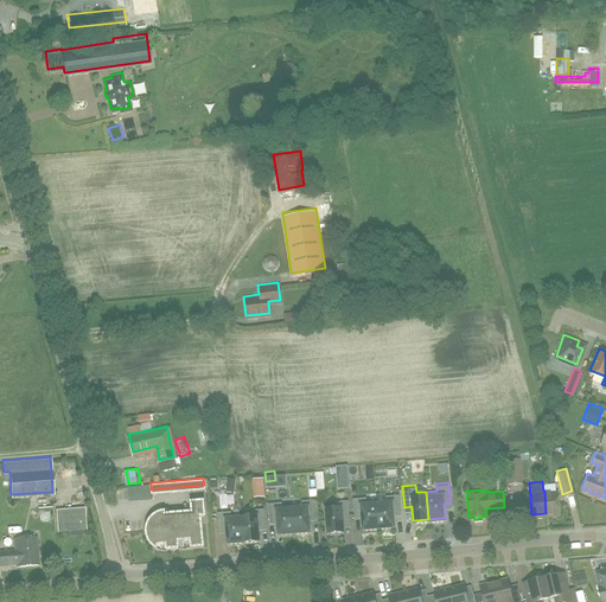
[(546,513),(557,512),(556,490),(544,491),(546,513)]
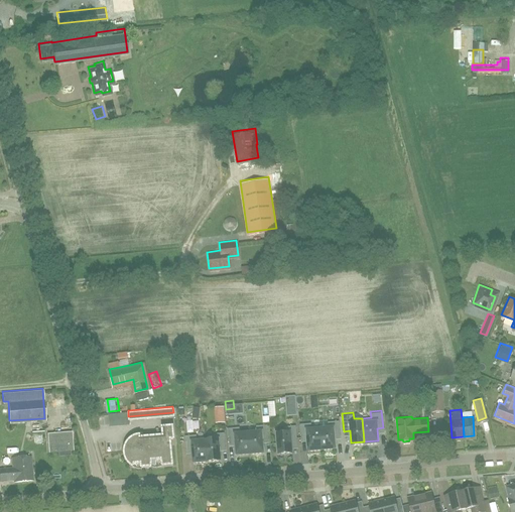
[(319,426),(320,446),(335,445),(334,434),(340,433),(339,418),(328,419),(328,425),(319,426)]
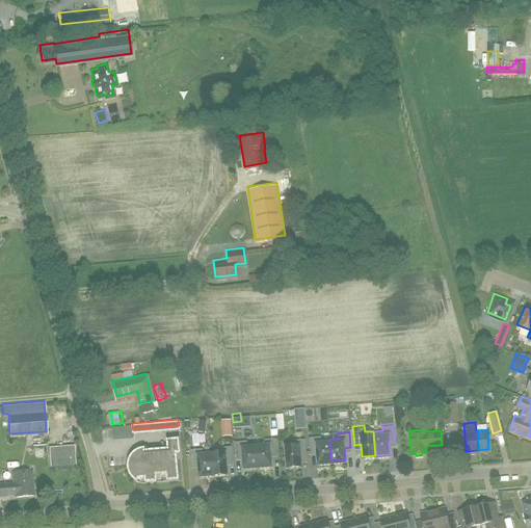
[(317,463),(330,460),(329,440),(320,440),(320,433),(308,434),(310,450),(316,450),(317,463)]
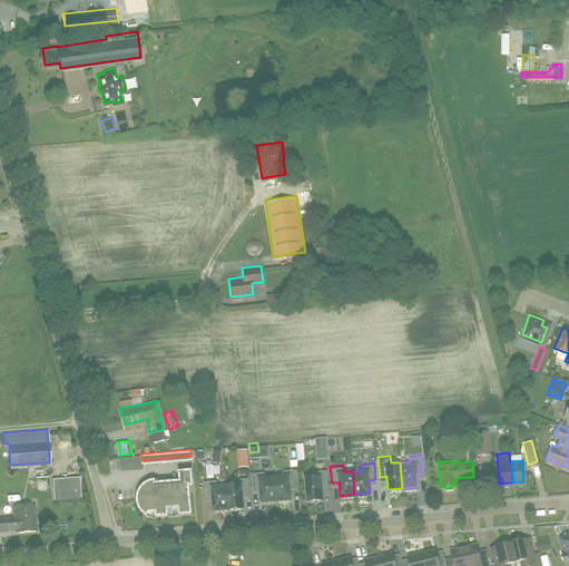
[(273,476),(275,499),(291,497),(290,485),(296,484),(294,467),(282,468),(283,475),(273,476)]
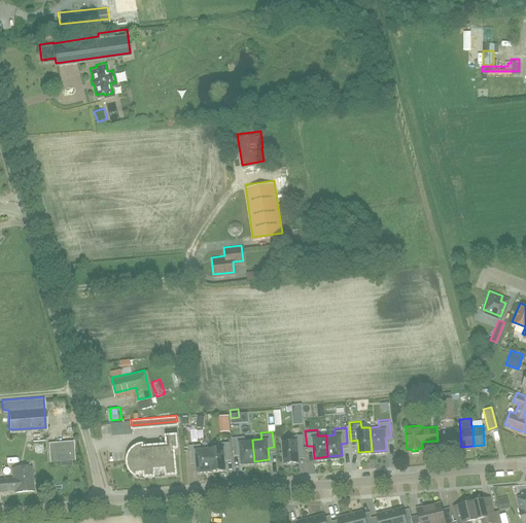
[(142,448),(142,442),(137,443),(132,446),(129,450),(127,455),(127,460),(128,465),(131,469),(135,474),(136,471),(143,469),(143,475),(153,474),(153,467),(165,466),(166,473),(175,472),(173,446),(177,445),(176,432),(169,433),(170,445),(142,448)]
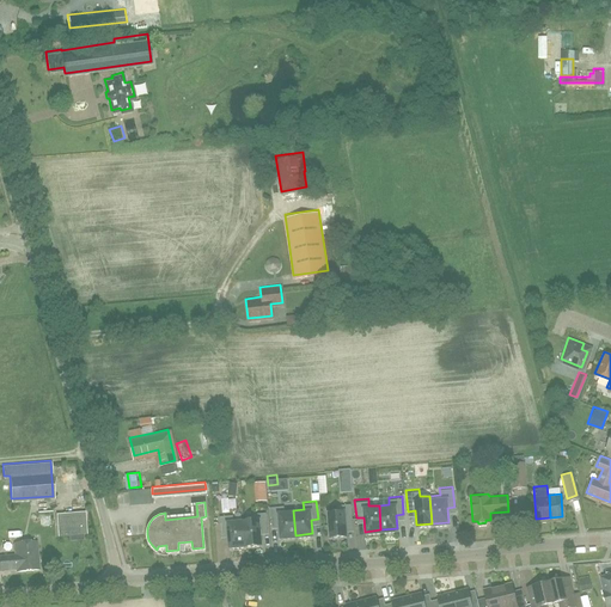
[(337,510),(327,510),(329,535),(346,534),(344,520),(352,520),(350,502),(336,503),(337,510)]
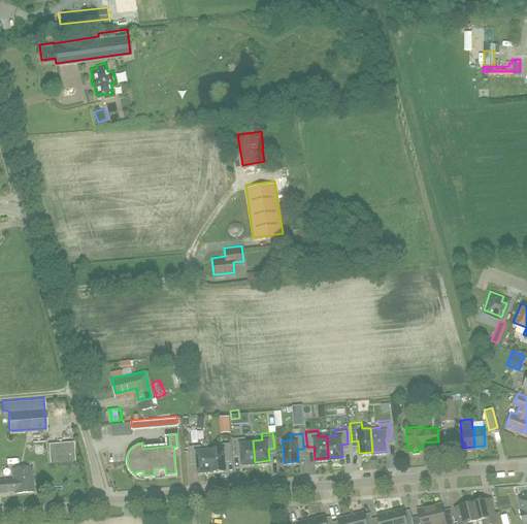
[(241,463),(255,462),(253,440),(244,440),(243,434),(232,435),(234,451),(240,451),(241,463)]
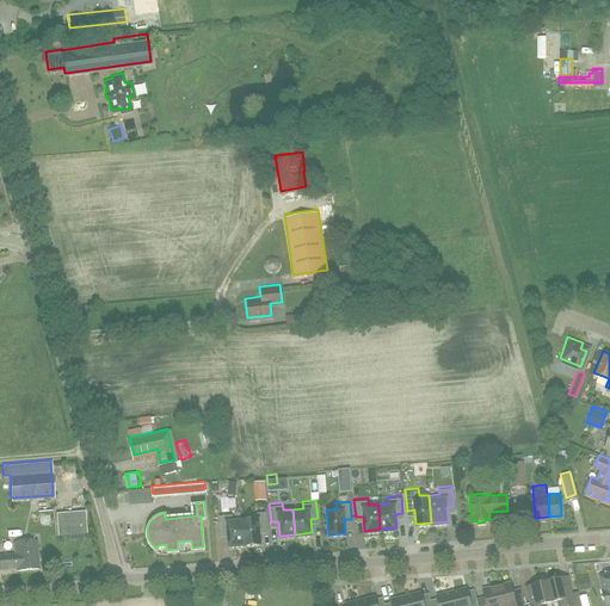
[(57,532),(86,530),(84,509),(56,512),(57,532)]
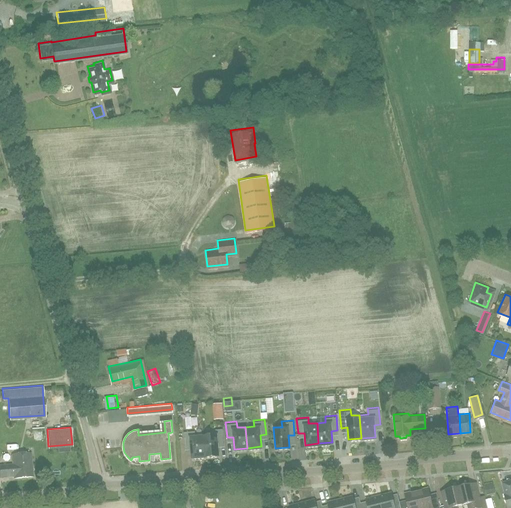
[(203,434),(204,455),(218,454),(217,442),(223,442),(222,427),(210,428),(211,434),(203,434)]
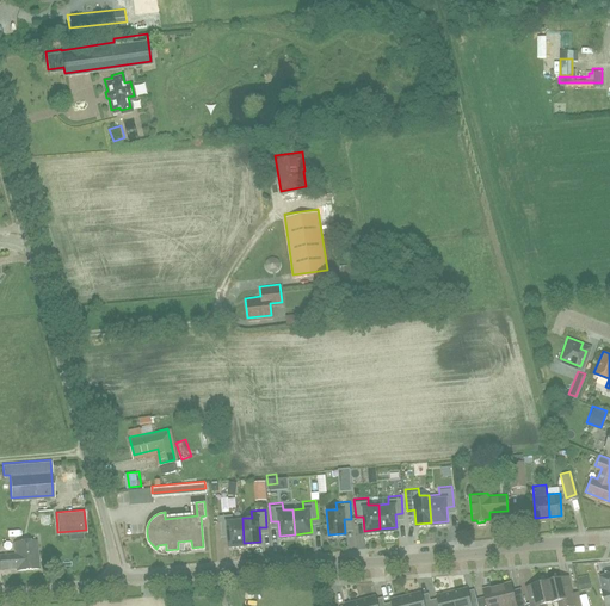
[(228,544),(244,543),(242,518),(232,519),(232,512),(217,513),(220,531),(227,531),(228,544)]
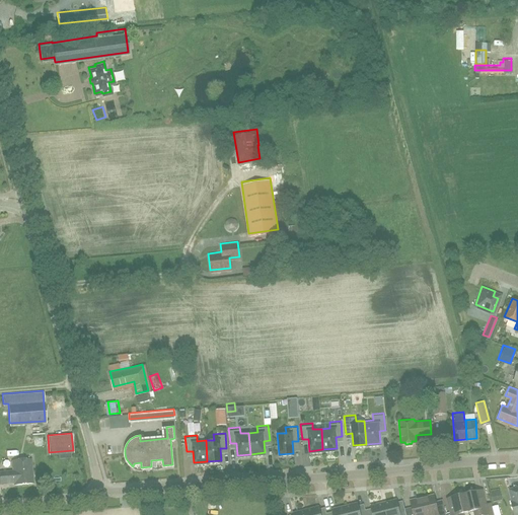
[(23,482),(32,481),(30,456),(20,457),(23,482)]
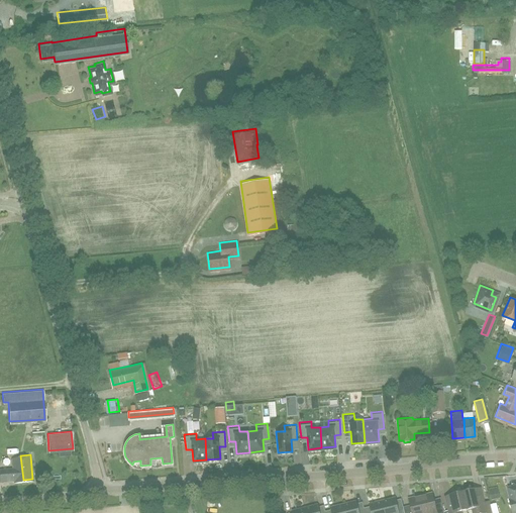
[(23,480),(20,455),(11,456),(12,467),(0,468),(0,479),(13,478),(13,480),(23,480)]
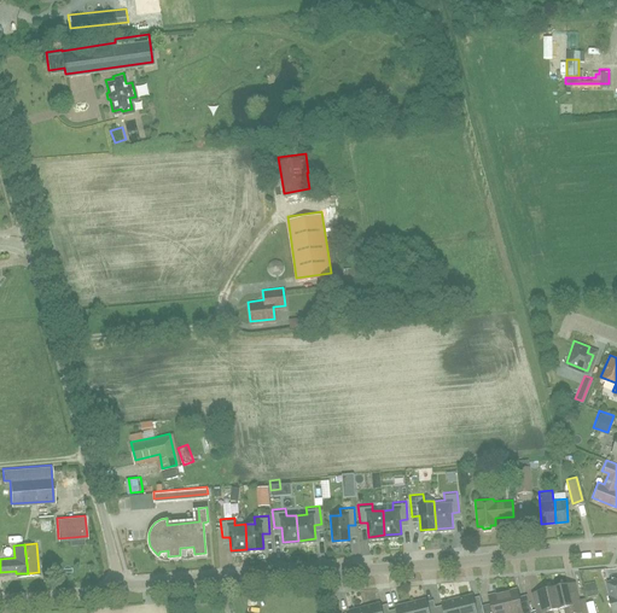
[(616,577),(606,579),(609,594),(607,595),(612,612),(616,611),(616,577)]
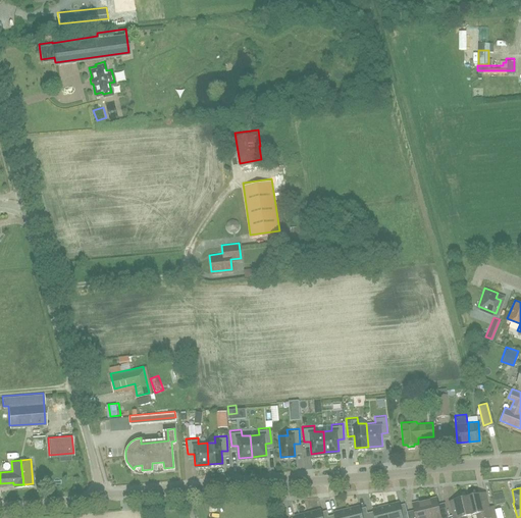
[(502,488),(492,490),(493,494),(491,495),(493,505),(505,503),(502,488)]
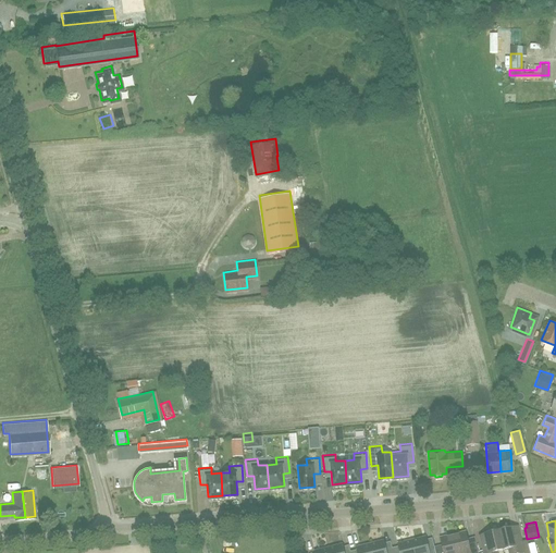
[(507,547),(508,548),(509,552),(516,551),(516,552),(529,552),(526,537),(520,539),(517,524),(497,528),(503,548),(507,547)]
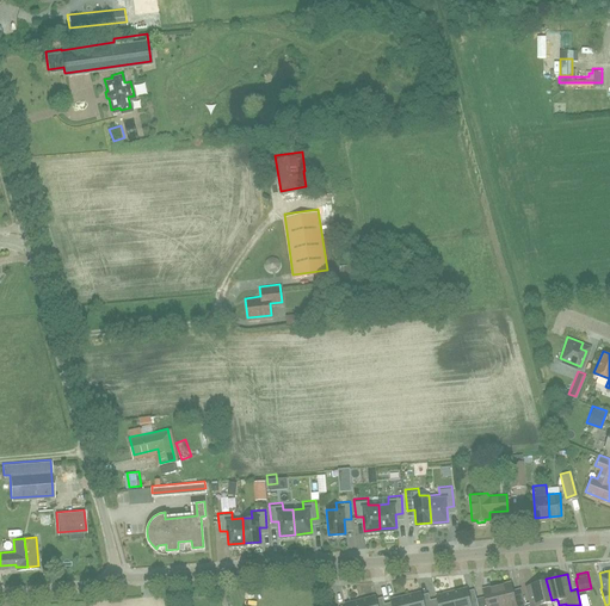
[(500,605),(506,605),(510,605),(524,605),(523,601),(522,593),(513,595),(510,579),(503,580),(503,582),(495,583),(500,605)]
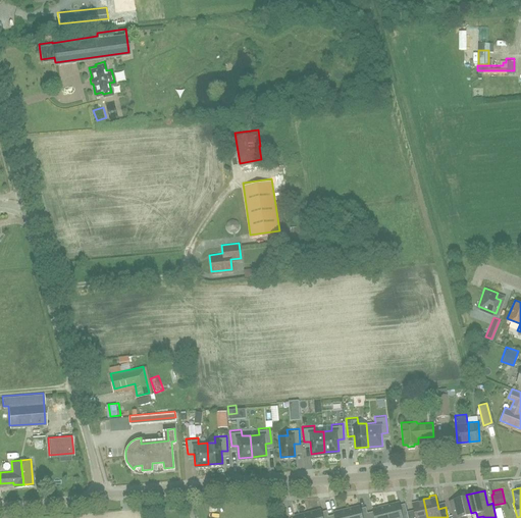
[(465,517),(465,514),(471,513),(466,495),(449,499),(452,512),(447,514),(448,517),(465,517)]
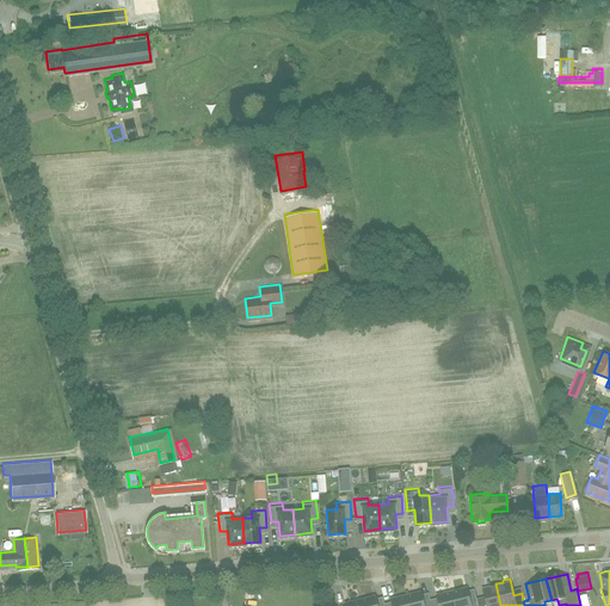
[(490,586),(488,583),(481,586),(486,603),(478,604),(476,597),(478,605),(500,605),(495,583),(490,586)]
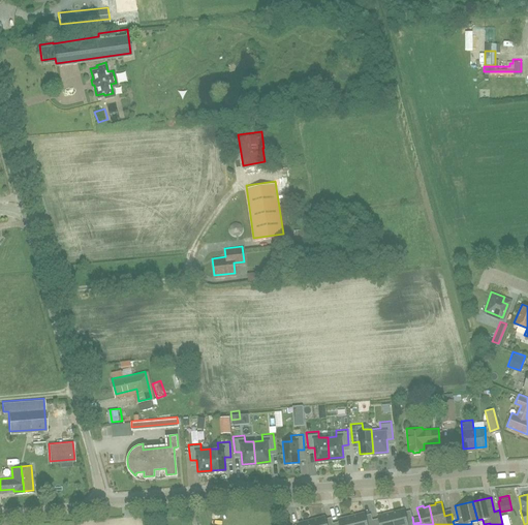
[(403,506),(390,510),(393,524),(413,524),(412,517),(406,519),(403,506)]
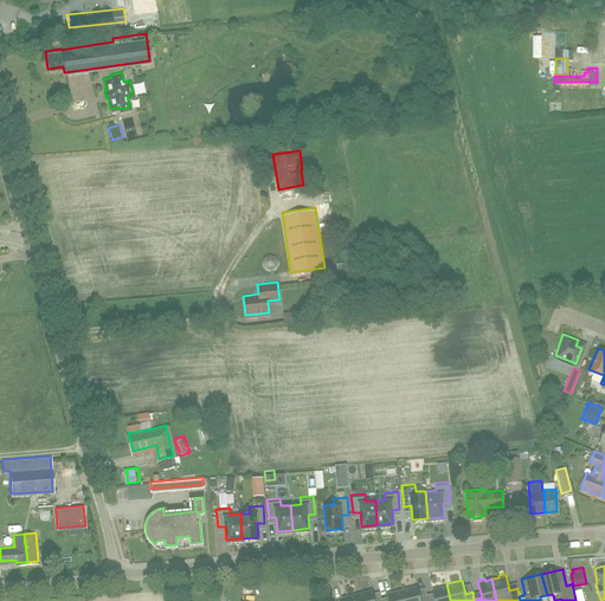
[(417,583),(401,587),(404,600),(427,600),(426,596),(419,598),(417,583)]
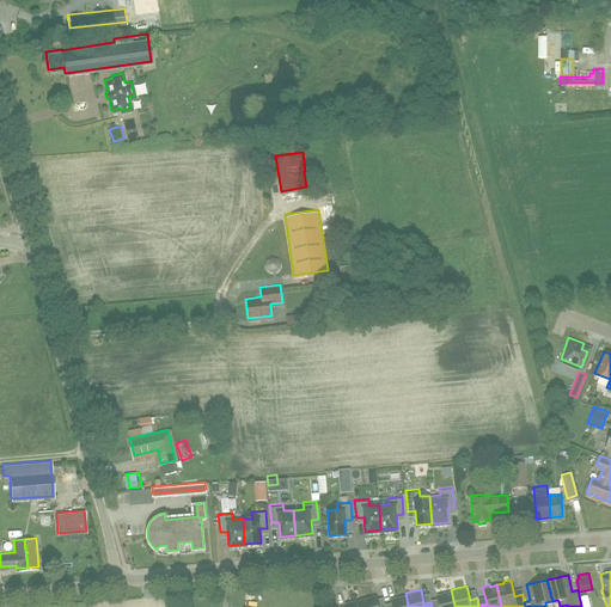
[(454,606),(451,589),(435,593),(439,606),(454,606)]
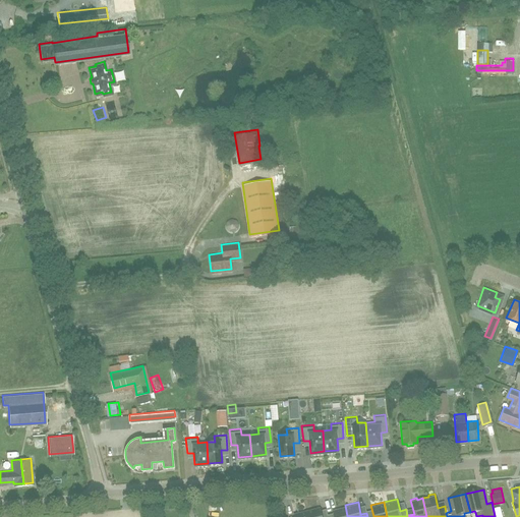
[(305,508),(307,516),(327,516),(328,516),(322,516),(319,505),(305,508)]
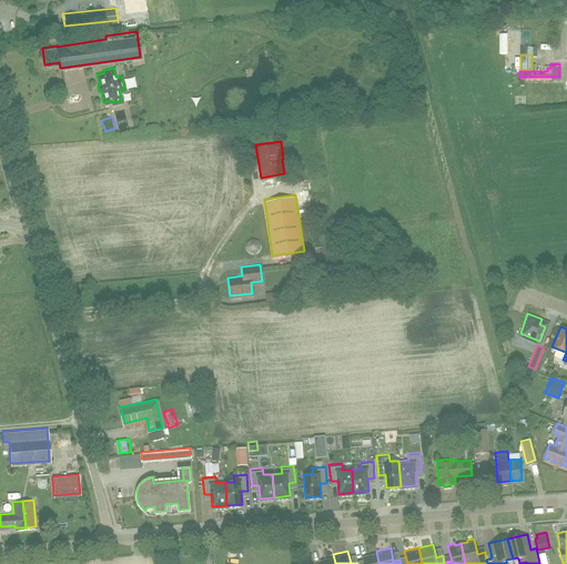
[(378,563),(376,551),(362,554),(364,563),(378,563)]
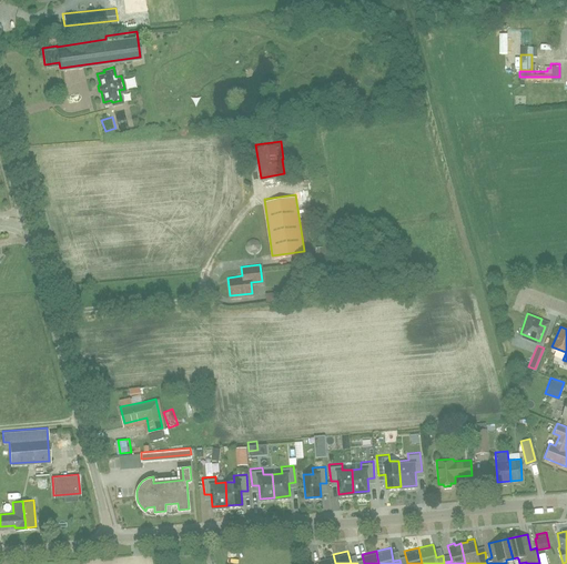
[(335,563),(333,554),(320,557),(321,563),(335,563)]
